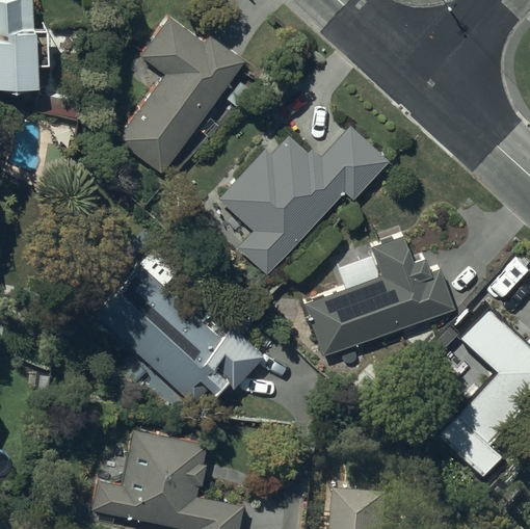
[(0,0),(0,89),(34,88),(33,64),(46,64),(45,28),(32,28),(31,0),(0,0)]
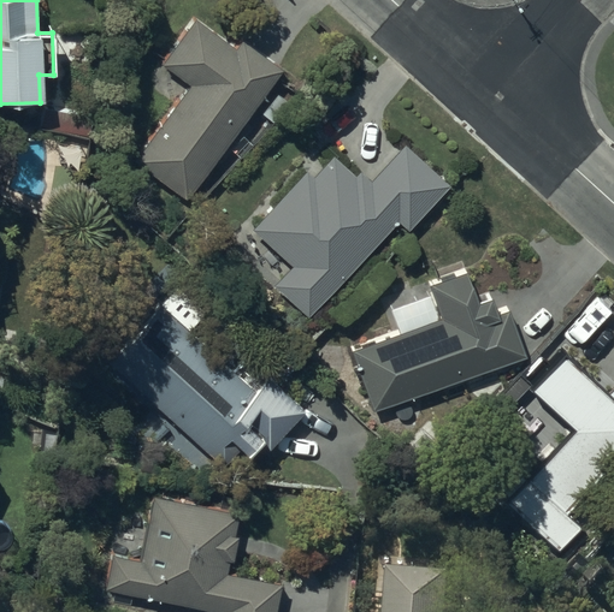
[(192,85),(135,161),(188,201),(285,71),(242,40),(234,51),(195,22),(163,64),(192,85)]
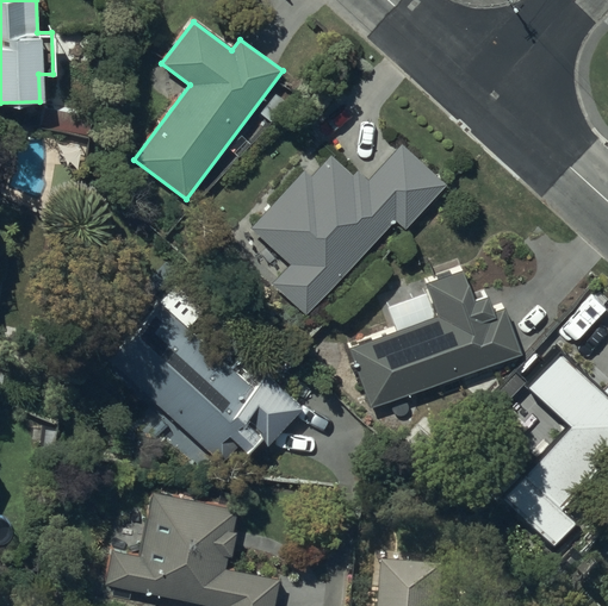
[(92,114),(44,107),(41,130),(88,138),(92,114)]
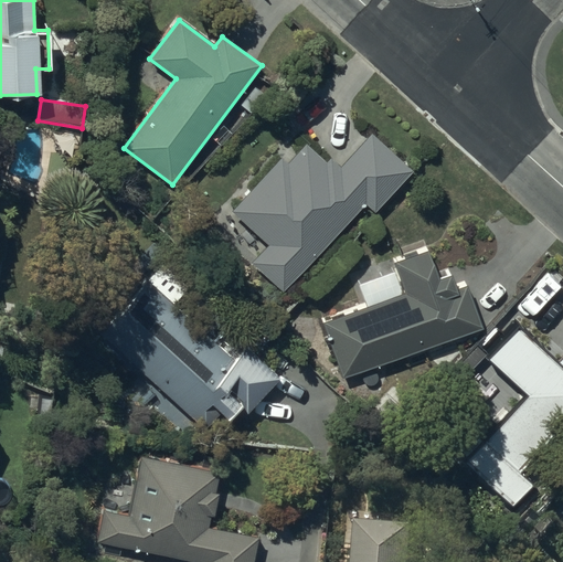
[(267,244),(251,263),(282,293),(365,205),(375,214),(414,175),(371,134),(339,167),(330,158),(325,165),(305,146),(287,165),(282,159),(233,211),(267,244)]
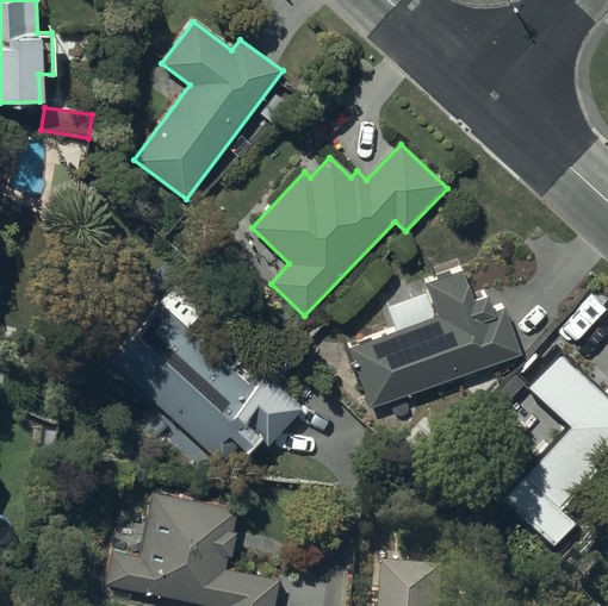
[(436,317),(348,348),(370,410),(520,358),(502,307),(491,312),(485,295),(472,300),(463,272),(426,285),(436,317)]
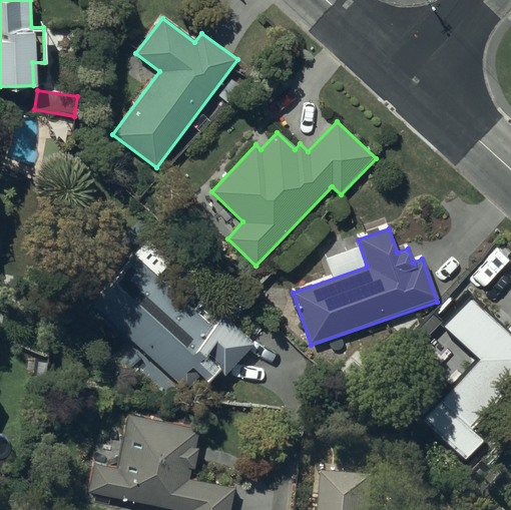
[(134,257),(91,304),(185,390),(198,376),(204,381),(214,369),(222,376),(252,344),(222,317),(212,328),(134,257)]
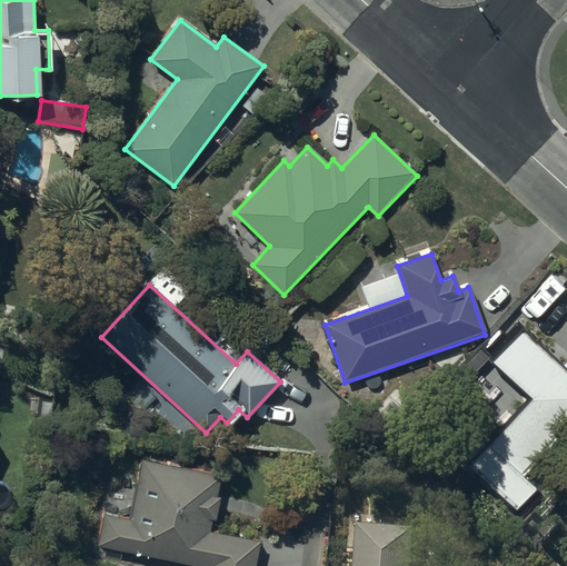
[(566,360),(563,366),(519,327),(490,359),(530,396),(469,465),(523,512),(566,460),(566,360)]
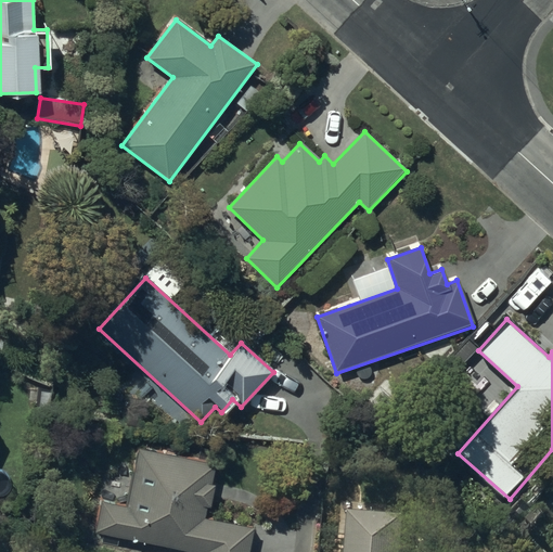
[(128,505),(101,500),(95,534),(185,551),(248,551),(254,528),(205,518),(215,463),(139,449),(128,505)]
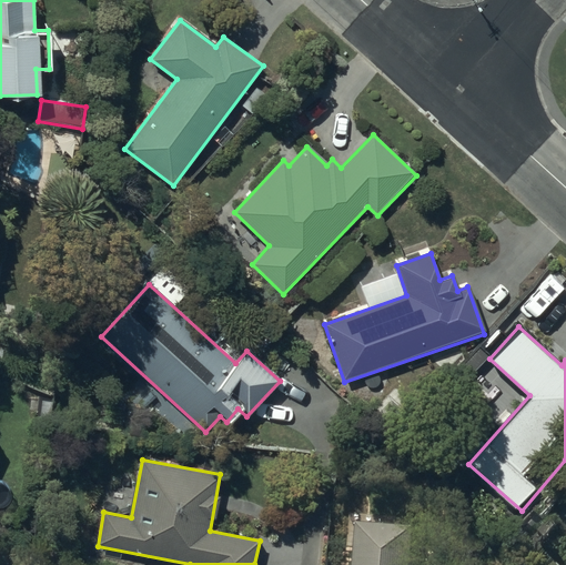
[(412,564),(414,547),(357,544),(355,564),(412,564)]
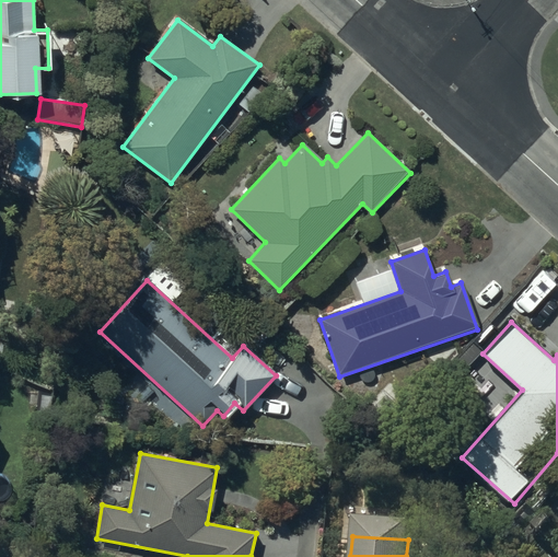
All buildings are outlined.
